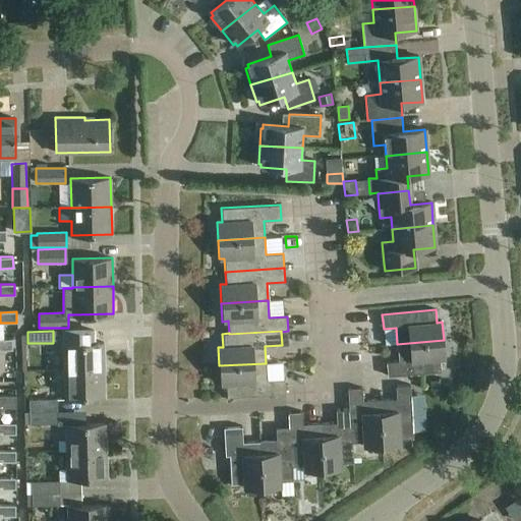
[(0,350),(12,350),(11,339),(0,339),(0,350)]
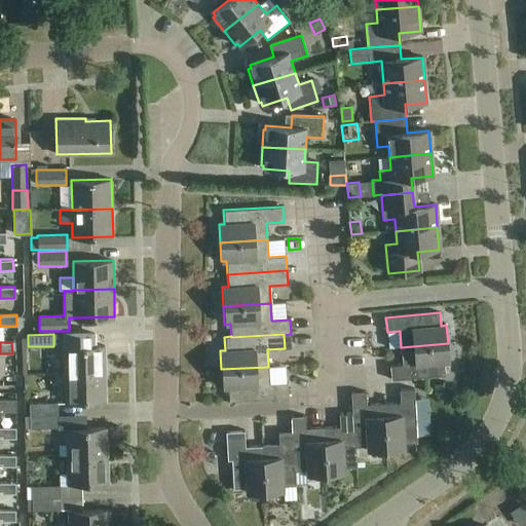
[(448,343),(401,347),(403,365),(390,366),(391,380),(445,375),(444,363),(449,362),(448,343)]
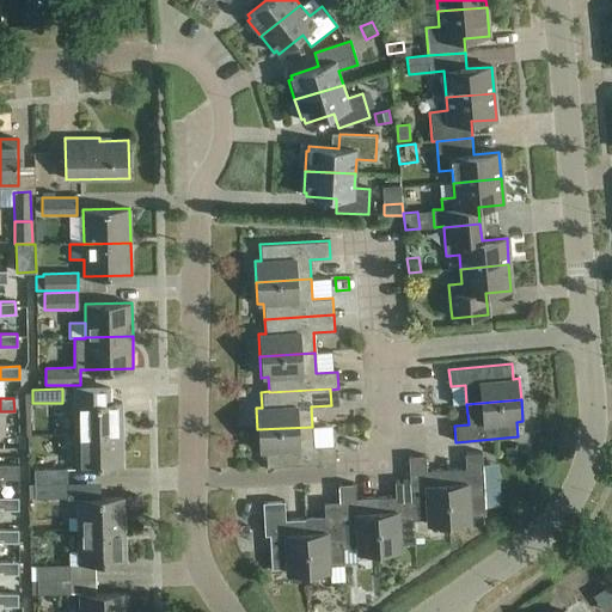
[(75,403),(77,435),(123,434),(122,402),(75,403)]
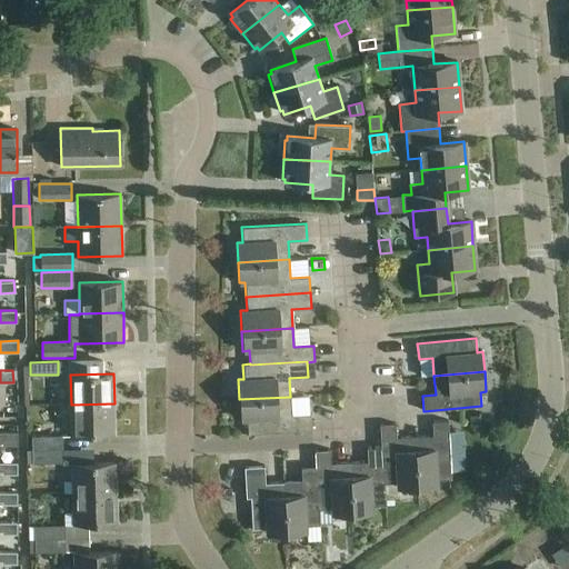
[(290,397),(239,399),(240,420),(246,419),(247,435),(312,430),(311,413),(291,415),(290,397)]
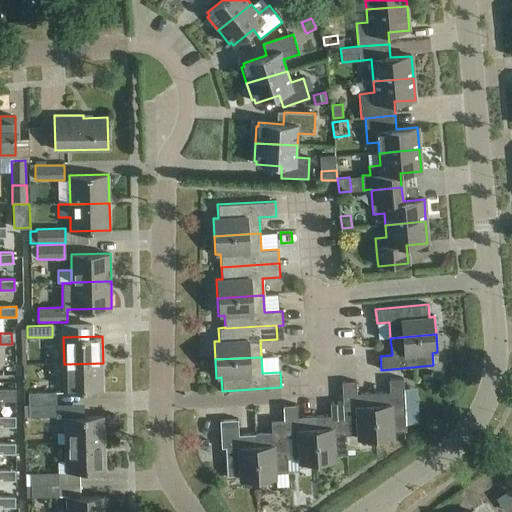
[(103,363),(64,364),(65,391),(103,390),(103,363)]
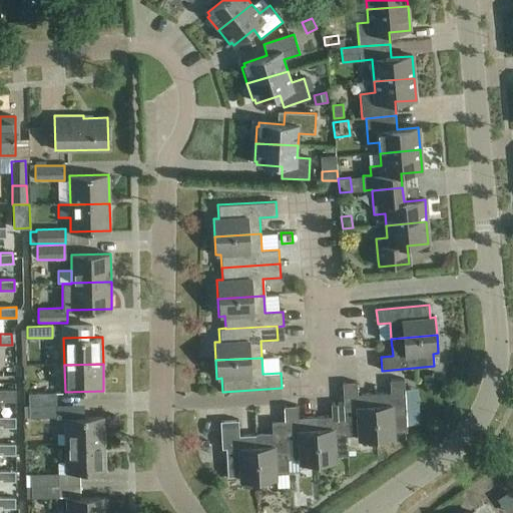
[(391,393),(374,394),(377,440),(395,438),(394,433),(407,432),(404,380),(390,381),(391,393)]
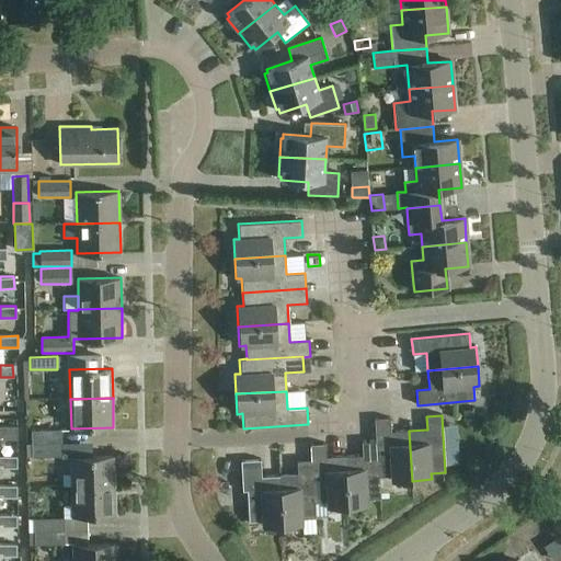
[(375,419),(376,441),(378,477),(379,477),(391,476),(391,482),(412,481),(409,431),(390,432),(390,419),(375,419)]
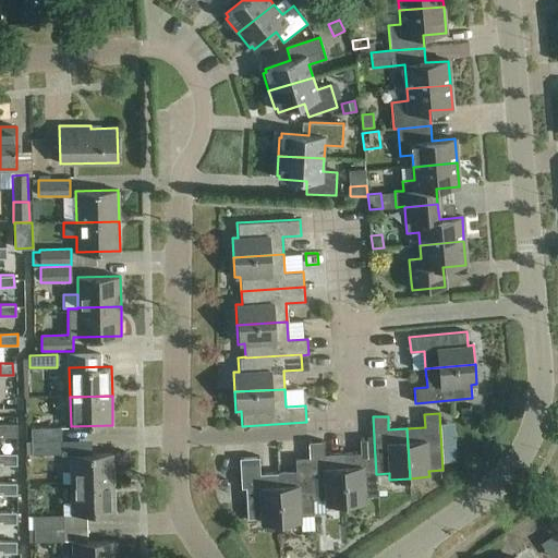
[(0,462),(1,463),(1,465),(16,465),(16,453),(0,452),(0,434),(1,434),(1,436),(16,436),(16,424),(0,424),(0,462)]
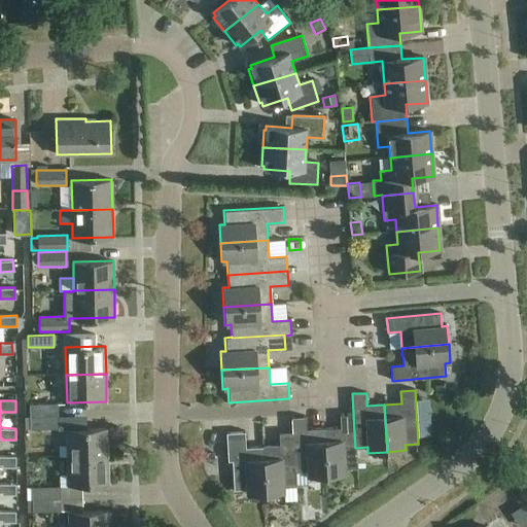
[(29,405),(30,417),(58,416),(58,403),(29,405)]
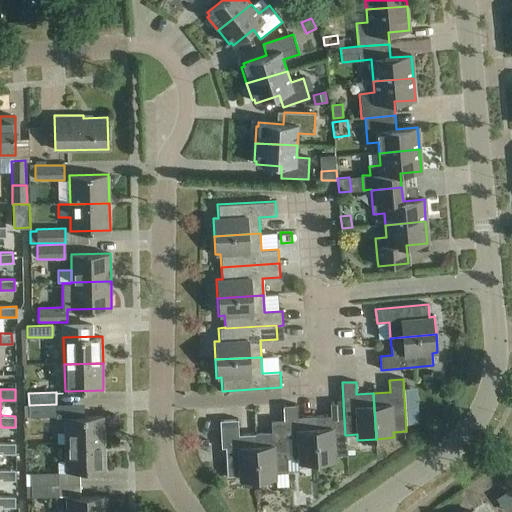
[(331,416),(314,417),(317,462),(335,461),(335,456),(347,455),(346,435),(345,435),(343,402),(330,403),(331,416)]
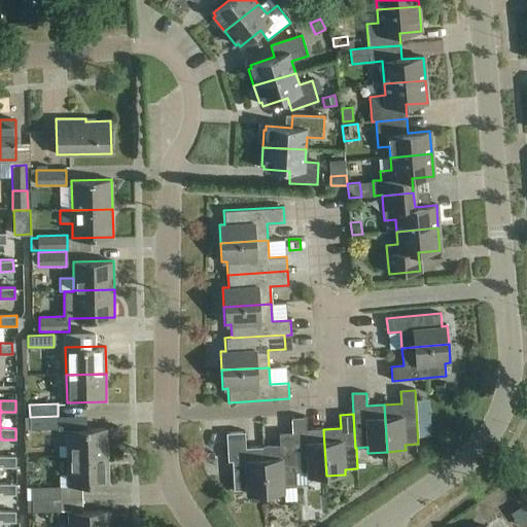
[(58,416),(30,417),(30,429),(58,429),(58,416)]
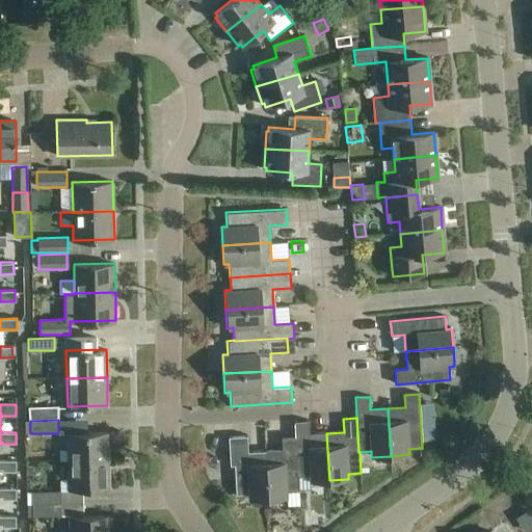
[(294,422),(295,436),(297,477),(298,476),(310,476),(311,481),(329,480),(326,433),(310,433),(309,421),(294,422)]
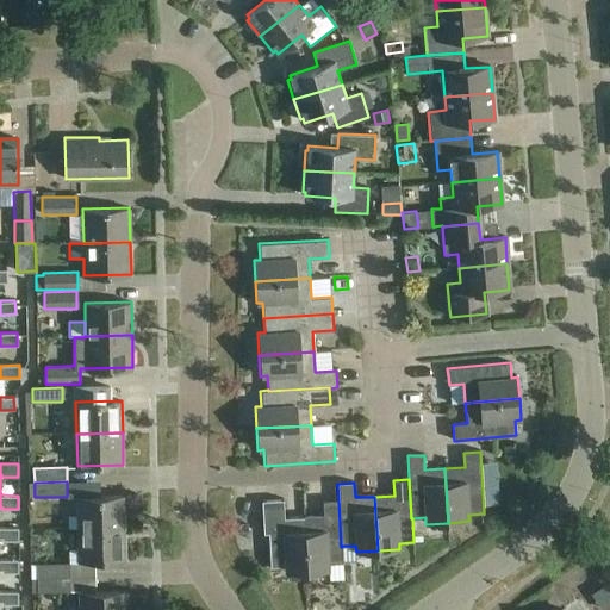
[(78,498),(79,529),(125,528),(124,497),(88,497),(78,498)]
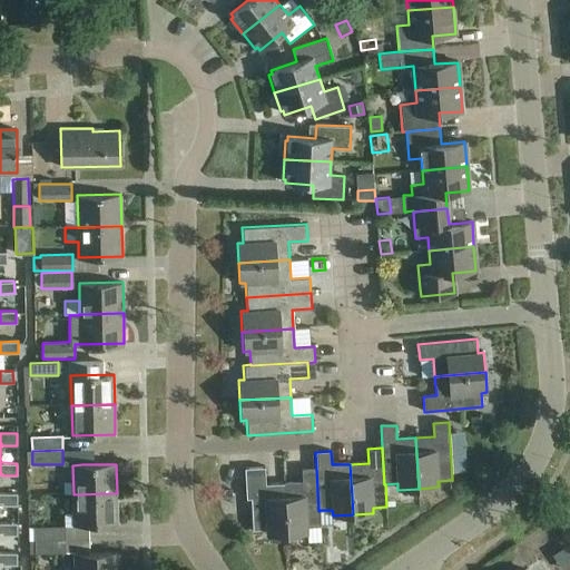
[(287,534),(284,483),(266,484),(265,467),(245,468),(246,499),(251,499),(253,530),(266,529),(267,536),(287,534)]
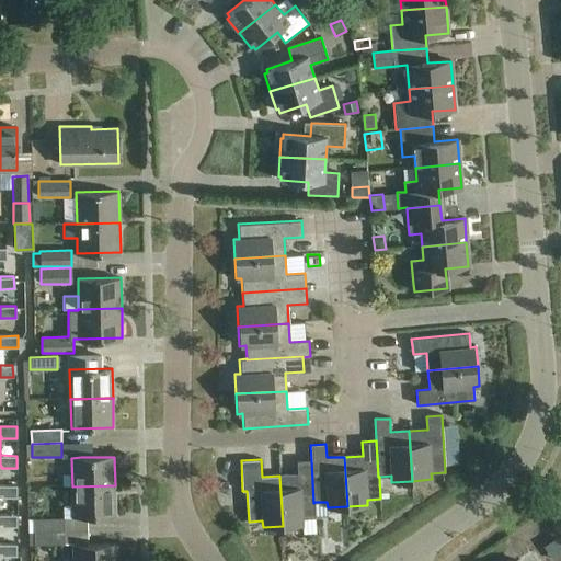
[(298,474),(279,476),(283,526),(302,524),(302,518),(316,517),(315,502),(313,503),(311,460),(297,461),(298,474)]
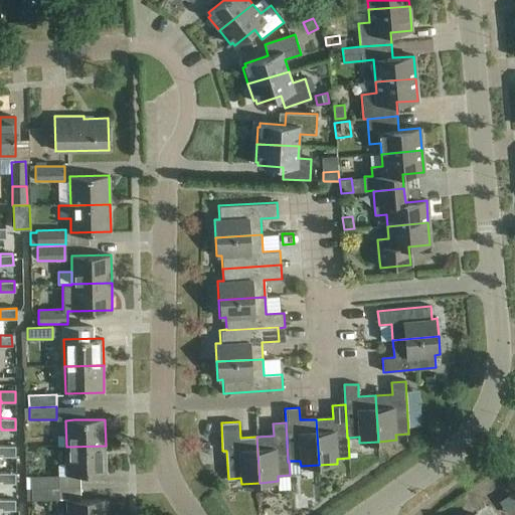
[(0,454),(1,455),(1,457),(15,457),(15,446),(0,445),(0,454)]
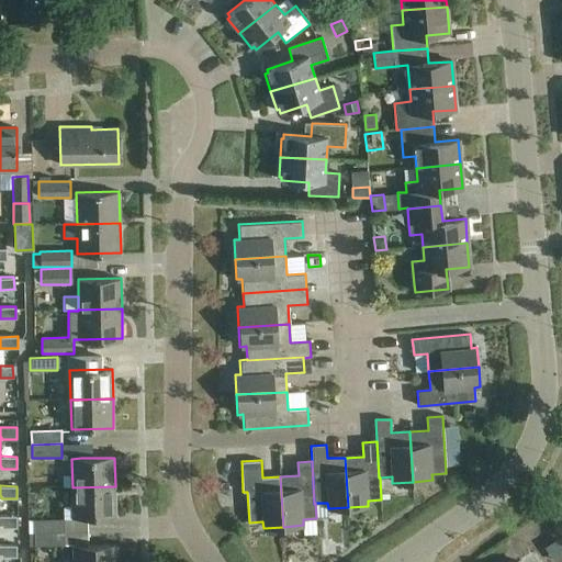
[(115,486),(72,487),(74,516),(115,515),(115,486)]
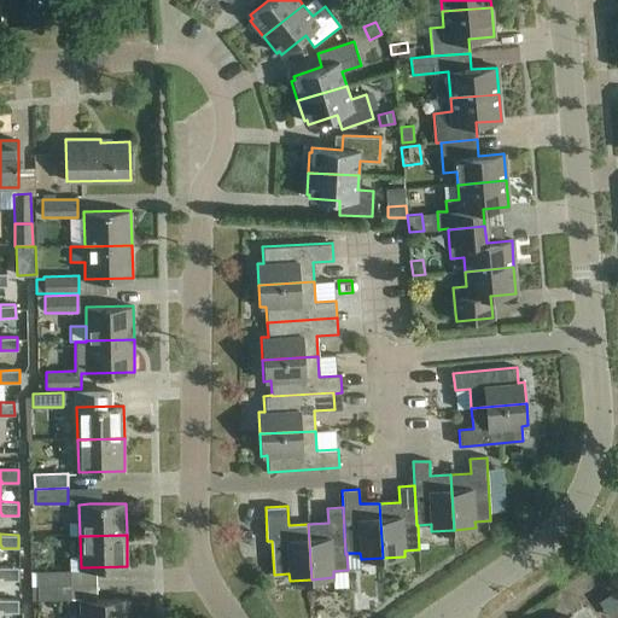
[(0,577),(1,577),(1,581),(18,581),(18,566),(0,566),(0,577)]
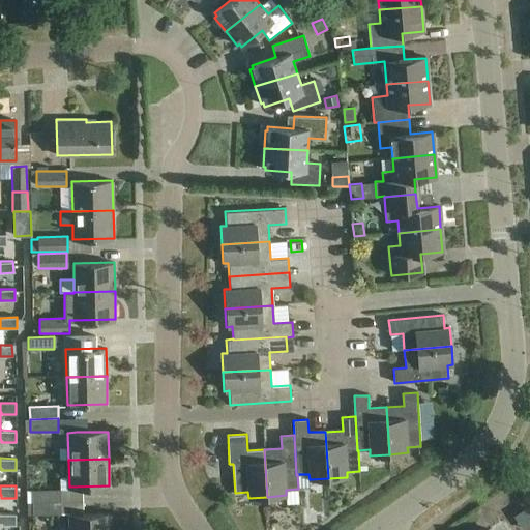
[(31,490),(32,502),(60,502),(59,490),(31,490)]
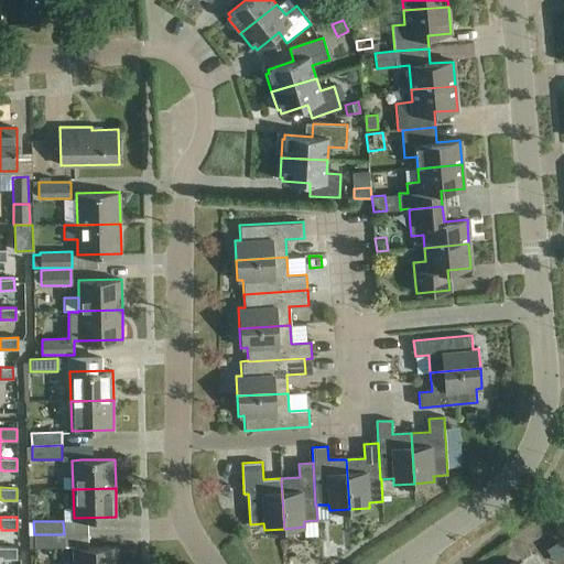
[(34,534),(34,548),(64,548),(64,534),(34,534)]
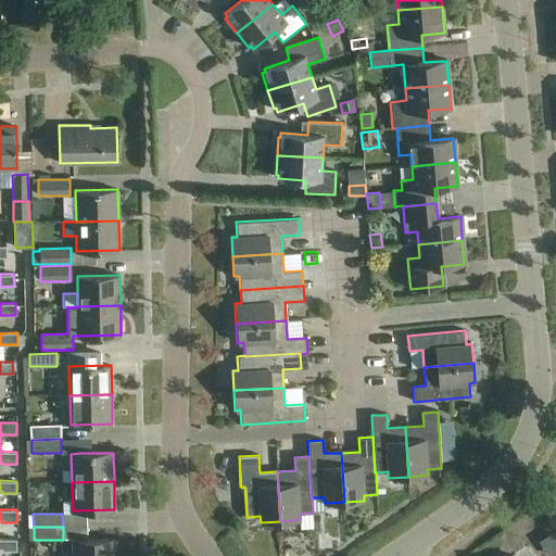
[(0,548),(1,548),(1,551),(16,551),(16,539),(0,538),(0,548)]
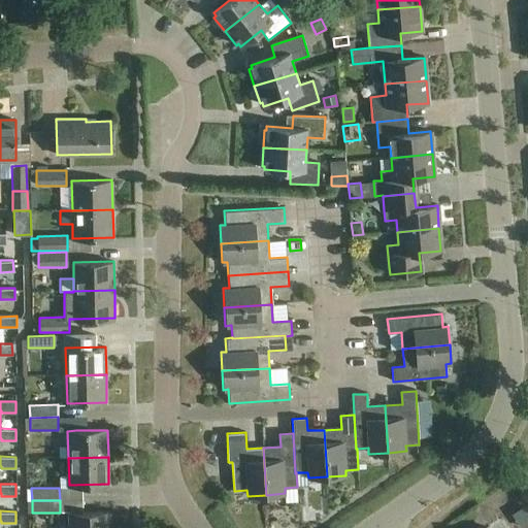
[(69,514),(69,527),(109,527),(109,512),(69,514)]
